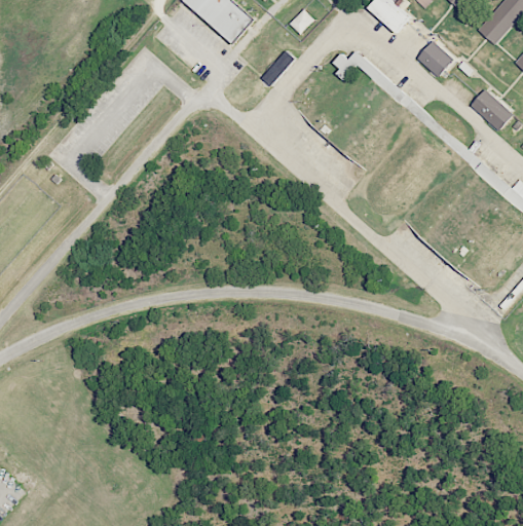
[(182,0),(230,42),(252,17),(230,0),(182,0)]
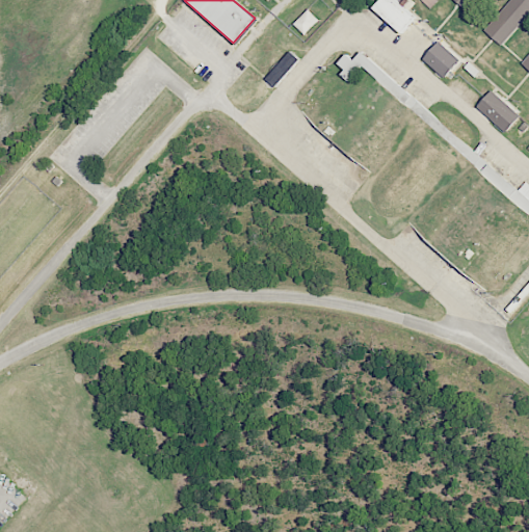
[(399,33),(414,18),(393,0),(376,0),(370,8),(399,33)]
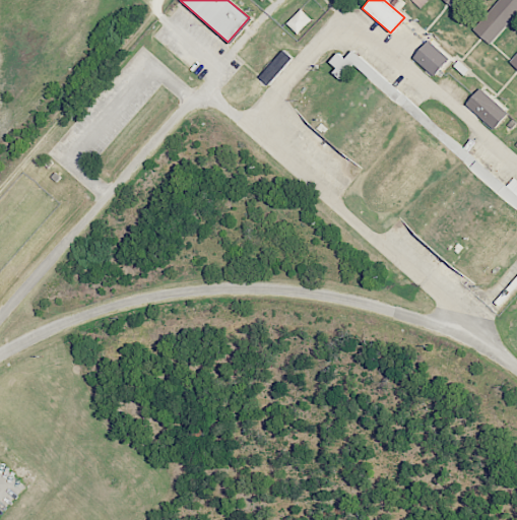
[(422,0),(408,0),(417,8),(424,1),(422,0)]
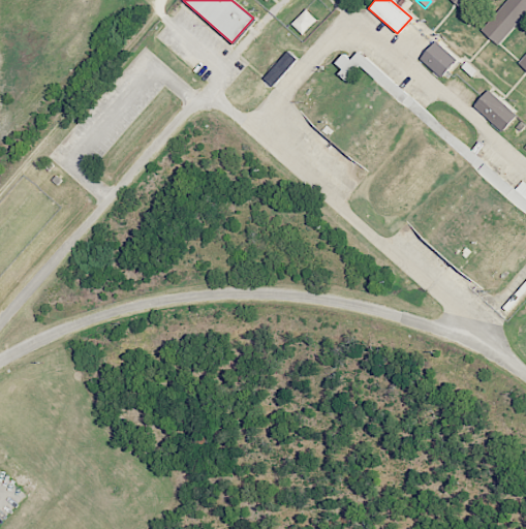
[(469,0),(450,0),(462,9),(469,0)]
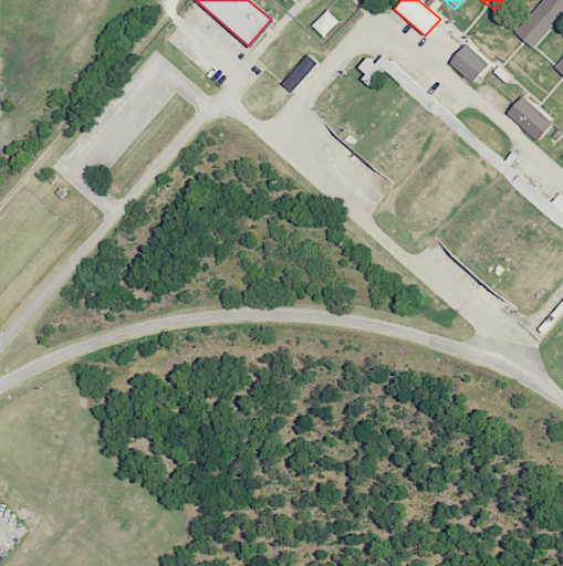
[(562,11),(562,0),(540,0),(512,31),(531,48),(562,11)]
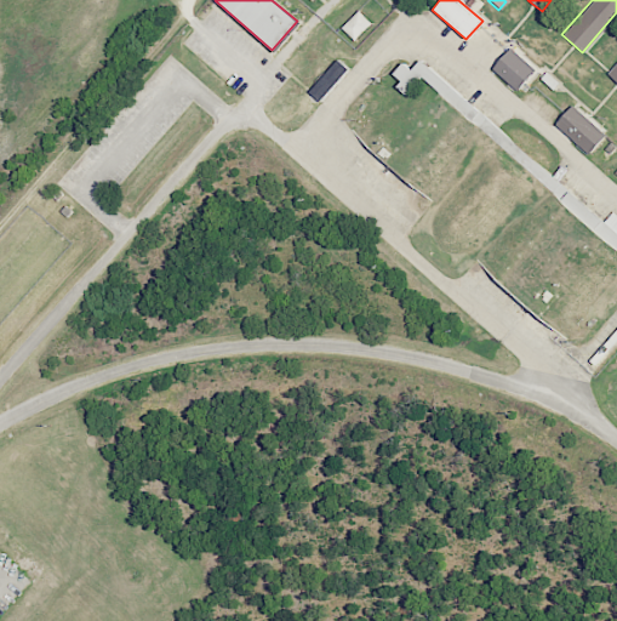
[(340,28),(352,40),(370,23),(356,11),(340,28)]
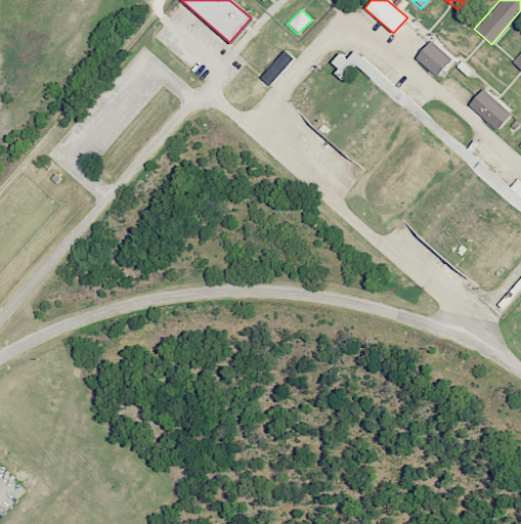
[(414,59),(436,76),(450,57),(428,41),(414,59)]
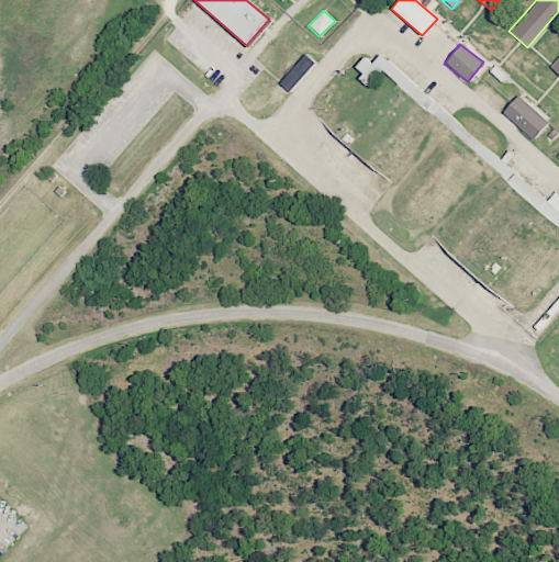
[(278,82),(288,91),(314,63),(305,54),(278,82)]
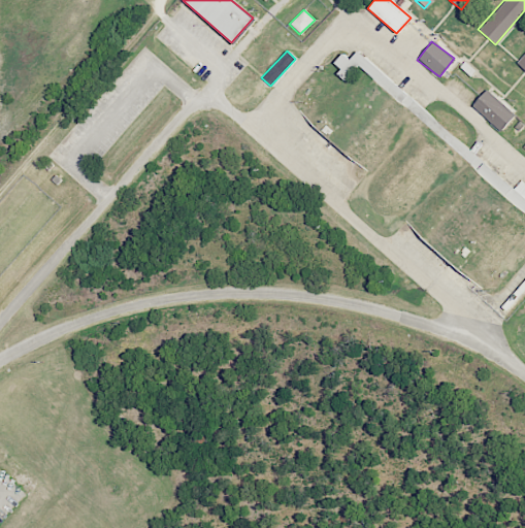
[(524,51),(515,62),(524,71),(524,51)]
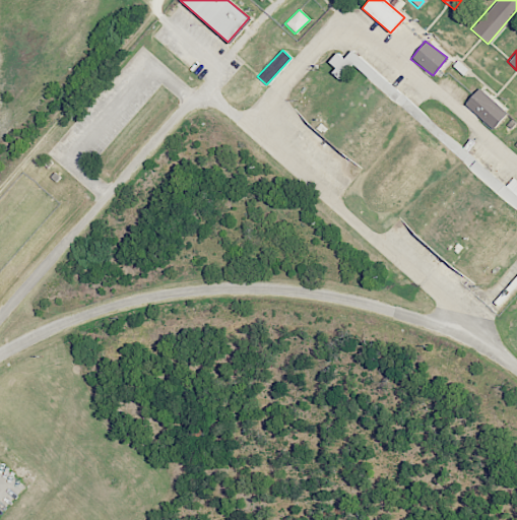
[(351,65),(516,207),(516,197),(516,196),(516,182),(511,177),(505,185),(349,51),(343,59),(336,53),(328,62),(335,68),(331,72),(339,79),(351,65)]
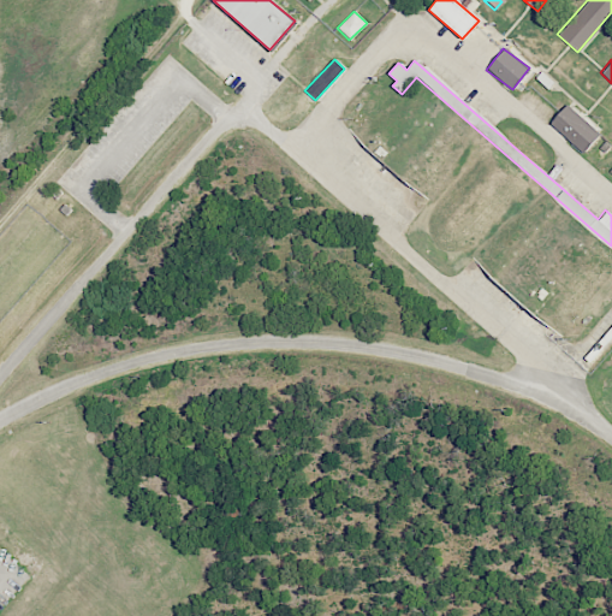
[(581,153),(599,135),(566,105),(548,123),(581,153)]
